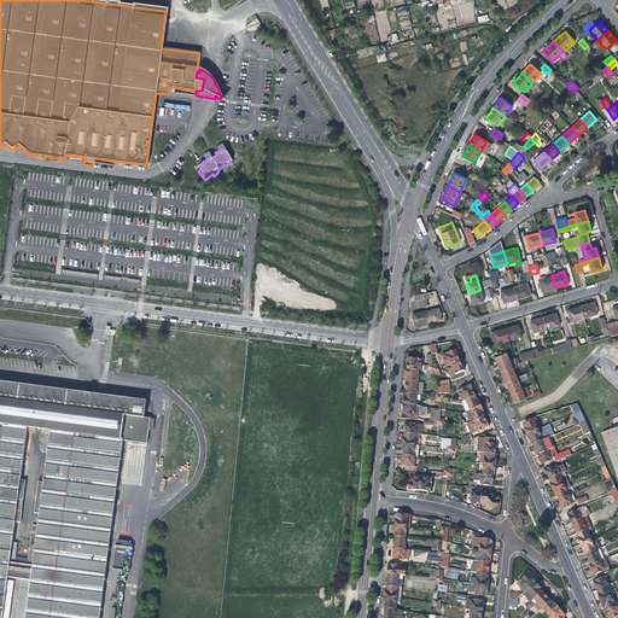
[(538,280),(540,284),(541,287),(542,292),(549,290),(555,287),(552,277),(552,275),(538,280)]
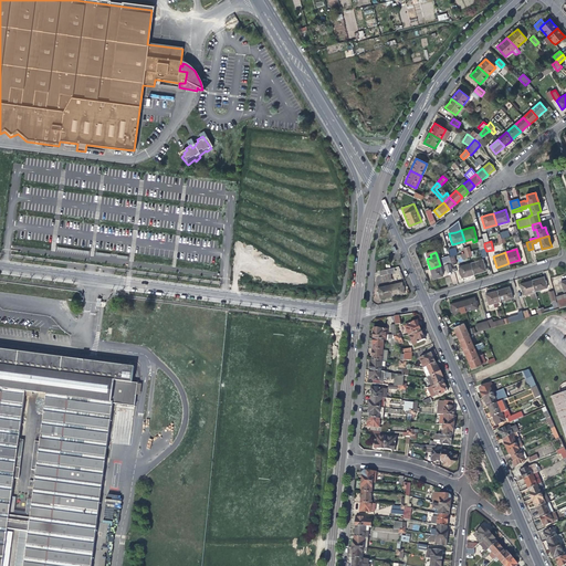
[(441,258),(443,264),(450,263),(451,262),(450,258),(449,255),(441,258)]
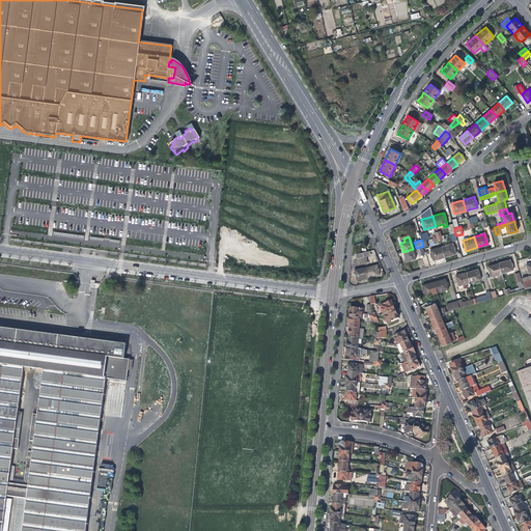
[(452,244),(442,247),(445,257),(450,255),(455,254),(452,244)]
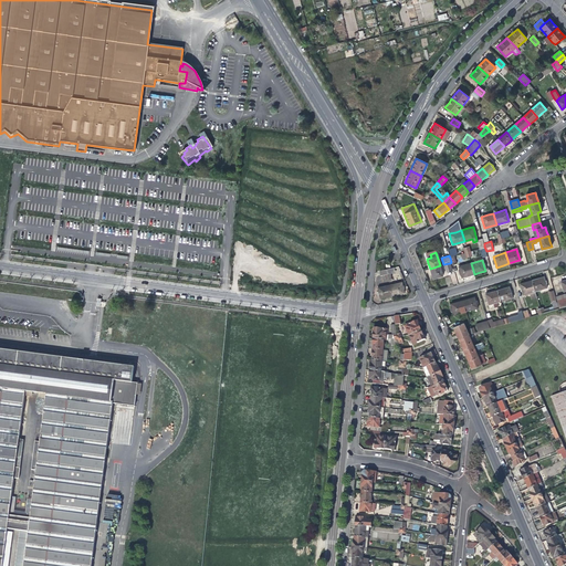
[(468,275),(474,274),(471,263),(459,266),(460,270),(458,270),(459,274),(461,273),(462,278),(468,275)]
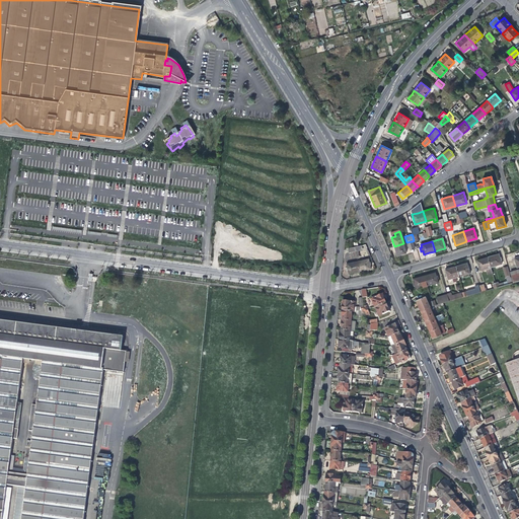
[(405,252),(403,243),(394,246),(395,251),(396,255),(405,252)]
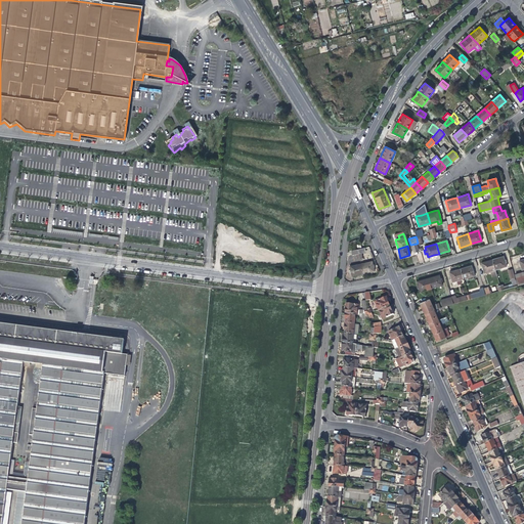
[(357,259),(359,258),(357,249),(351,251),(352,255),(356,254),(357,259)]
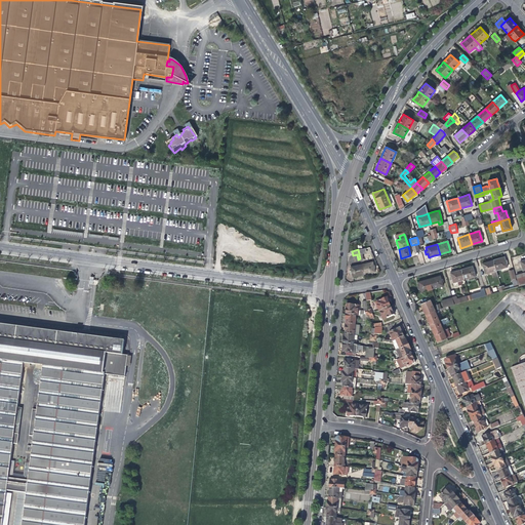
[(507,267),(506,263),(505,259),(503,256),(498,258),(493,259),(495,270),(507,267)]
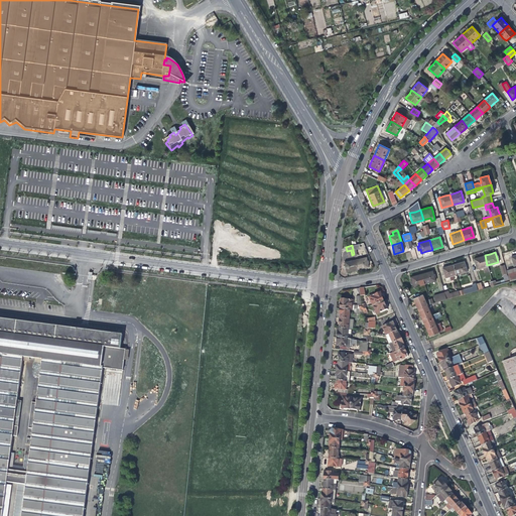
[(489,271),(487,265),(485,255),(479,257),(474,258),(475,262),(476,265),(477,268),(482,267),(484,272),(489,271)]
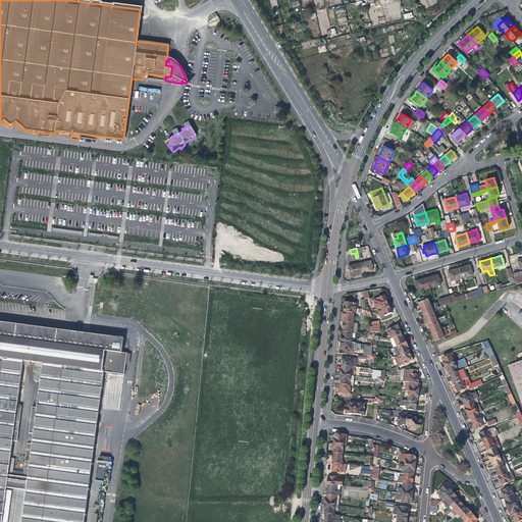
[(370,260),(359,263),(362,272),(372,270),(371,265),(370,260)]
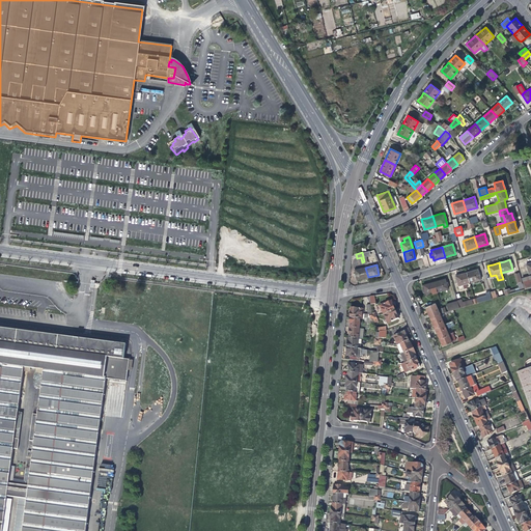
[(357,280),(368,277),(365,268),(355,270),(356,275),(357,280)]
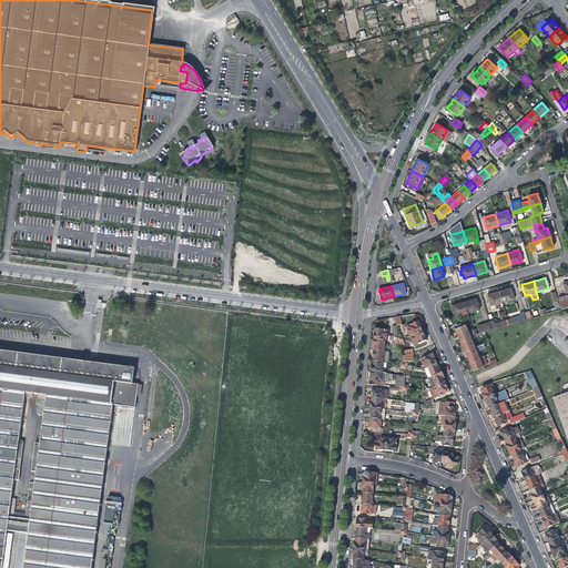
[(514,298),(513,295),(511,292),(510,287),(505,290),(498,291),(501,302),(514,298)]
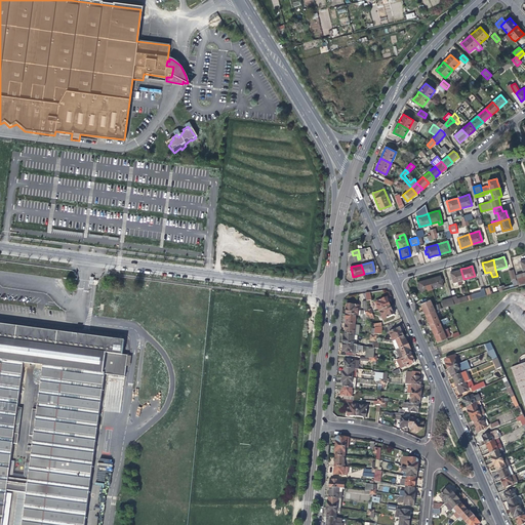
[(450,272),(451,276),(451,279),(453,286),(457,285),(460,284),(461,284),(460,280),(463,279),(460,269),(455,271),(450,272)]
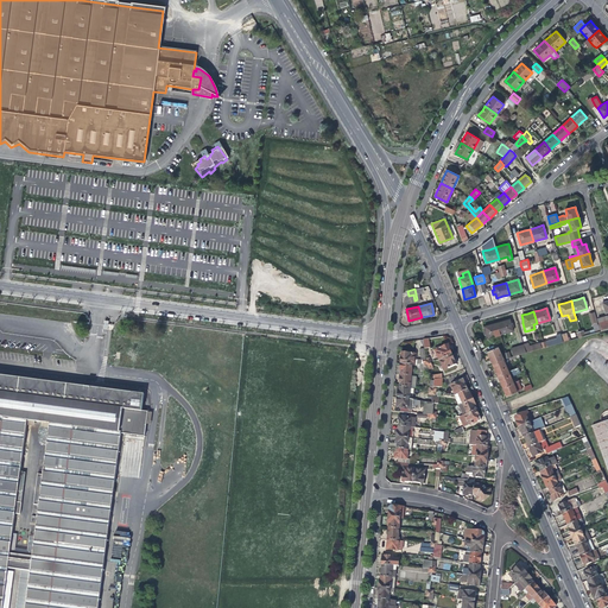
[(596,318),(600,331),(607,328),(607,322),(607,323),(606,316),(596,318)]
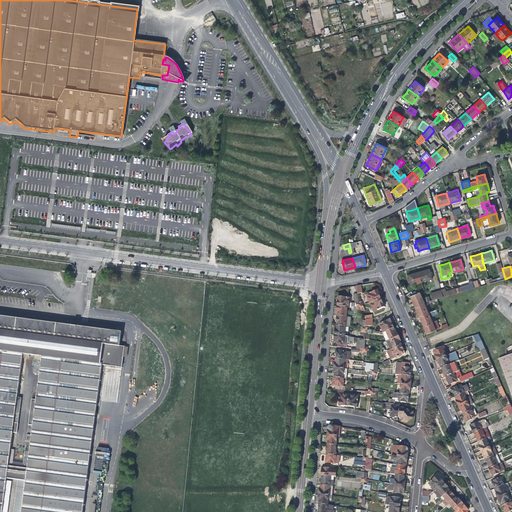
[(425,269),(418,271),(421,281),(432,278),(429,268),(425,269)]
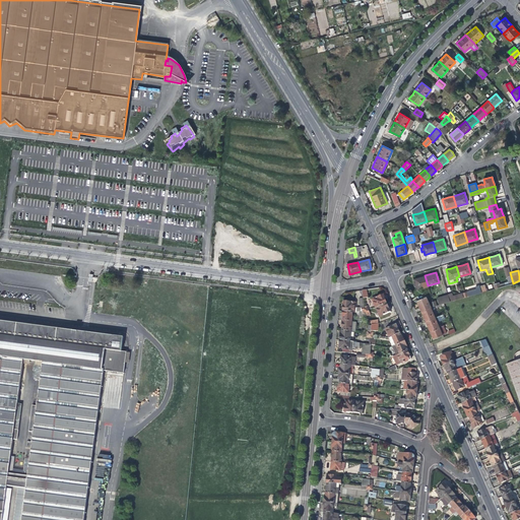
[(416,288),(428,285),(425,275),(419,277),(413,278),(416,288)]
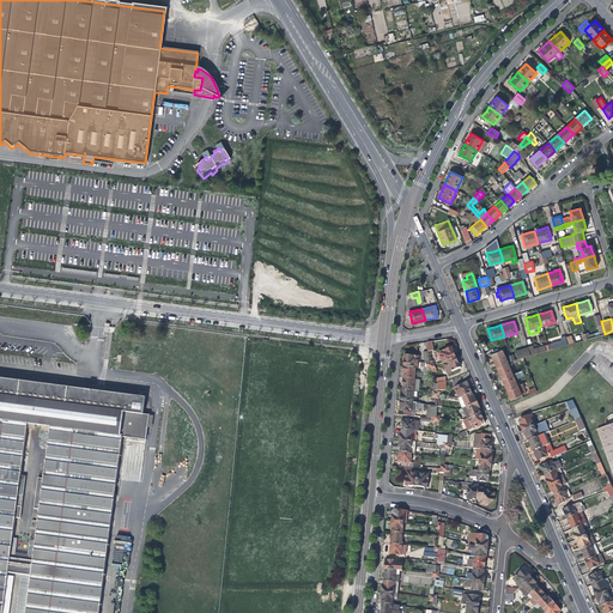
[(560,340),(547,345),(548,350),(568,345),(565,338),(565,337),(560,338),(560,340)]
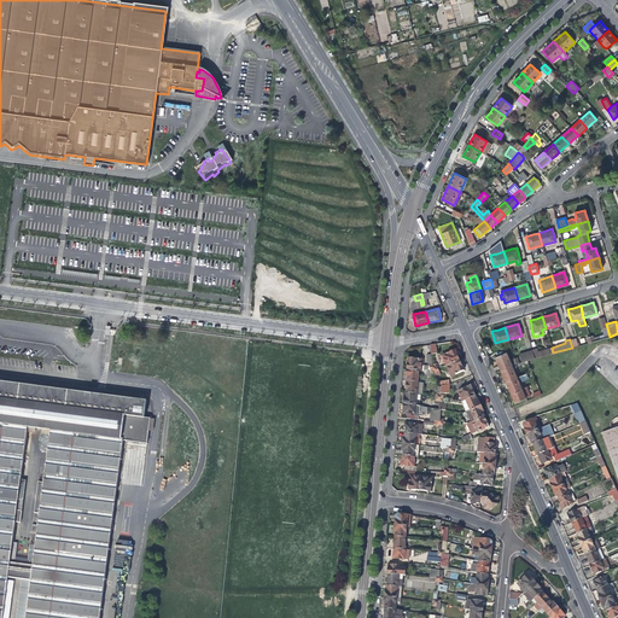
[(537,349),(532,350),(534,359),(553,353),(552,348),(537,351),(537,349)]
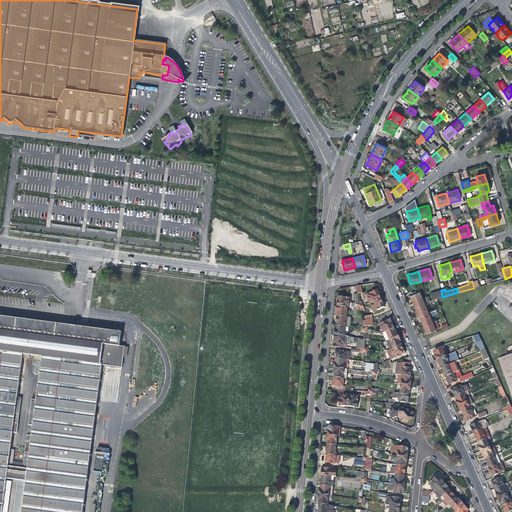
[(366,294),(369,303),(380,298),(379,295),(376,289),(366,294)]
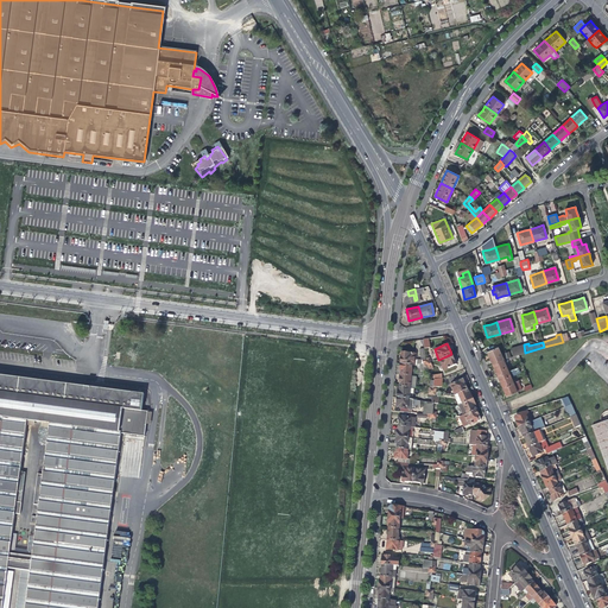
[(518,355),(525,353),(524,344),(523,344),(510,348),(512,356),(518,355)]
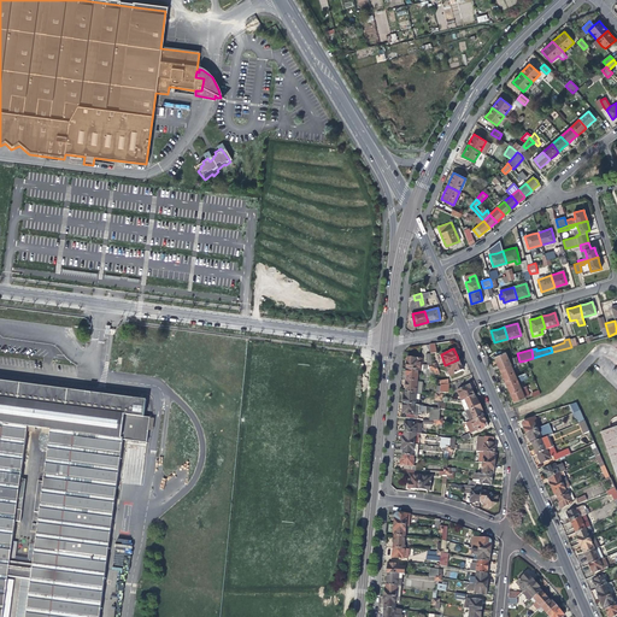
[(499,369),(500,369),(511,364),(515,363),(513,358),(509,359),(505,352),(494,357),(497,364),(499,369)]
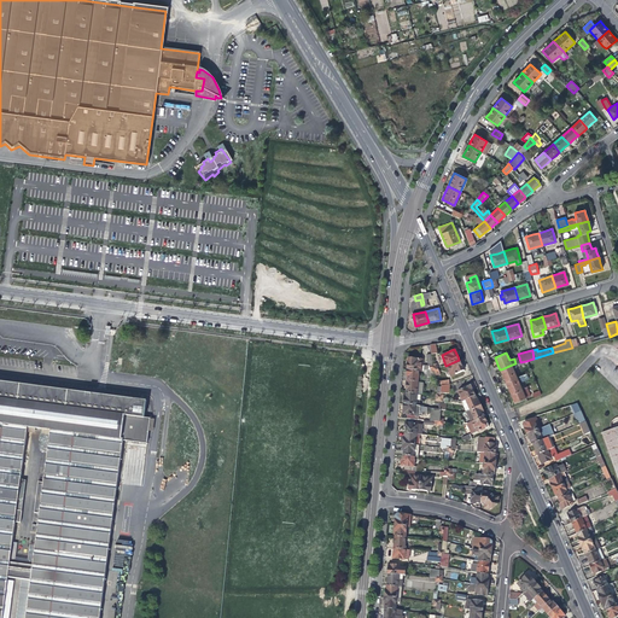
[(407,365),(407,369),(419,371),(421,371),(423,367),(423,360),(408,359),(407,365)]
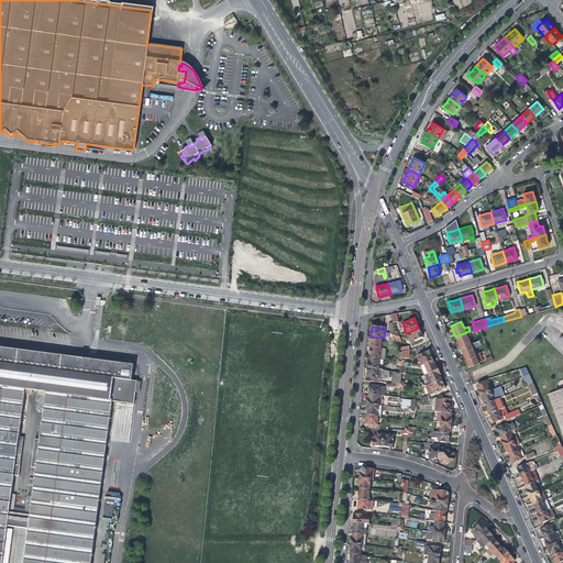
[(420,332),(418,328),(406,333),(410,342),(422,338),(420,332)]
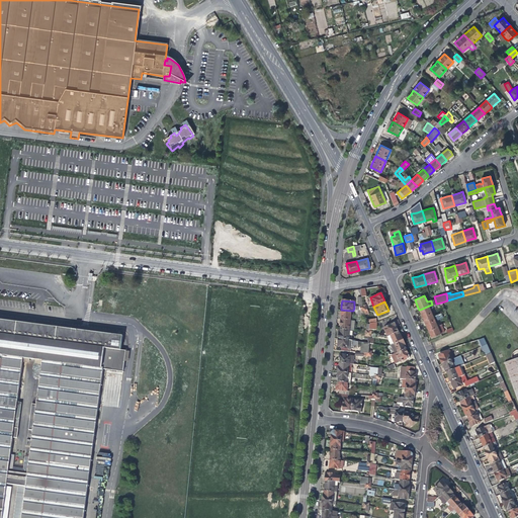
[(433,317),(429,306),(420,310),(422,314),(422,316),(423,320),(433,317)]
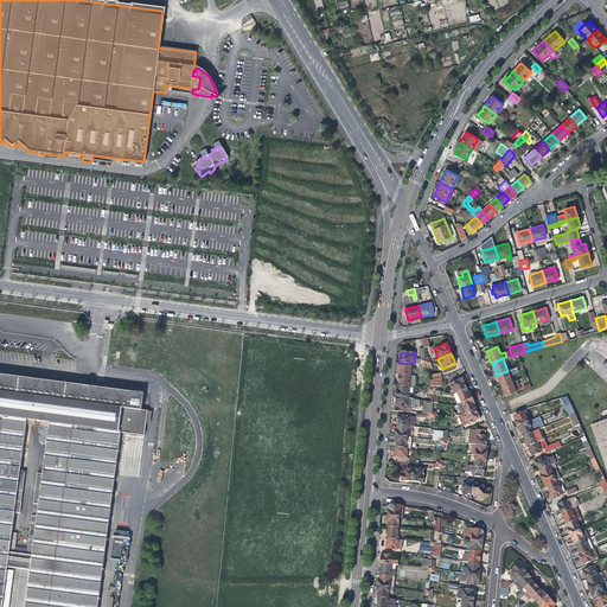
[(410,376),(411,364),(400,363),(400,368),(398,374),(400,374),(400,375),(410,376)]
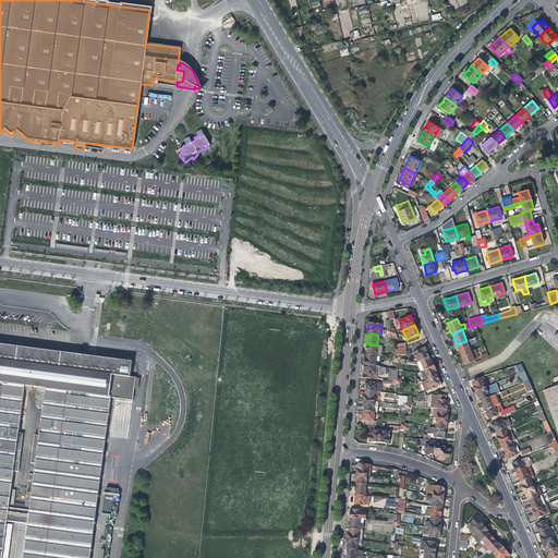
[(460,351),(461,355),(471,351),(468,344),(466,341),(456,344),(458,350),(459,349),(460,351)]
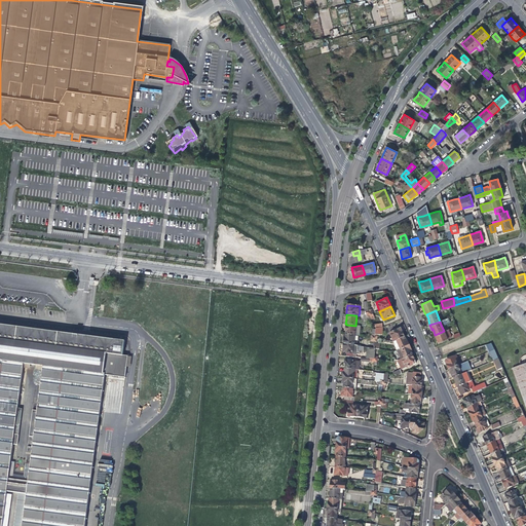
[(12,487),(14,472),(14,466),(15,462),(10,461),(12,450),(13,445),(17,446),(23,409),(17,409),(24,365),(43,367),(37,411),(33,411),(30,438),(34,439),(33,448),(32,453),(30,468),(29,474),(29,477),(25,477),(21,502),(25,502),(22,525),(84,525),(105,382),(123,385),(126,364),(121,364),(124,342),(71,335),(0,325),(0,525),(1,525),(7,486),(12,487)]
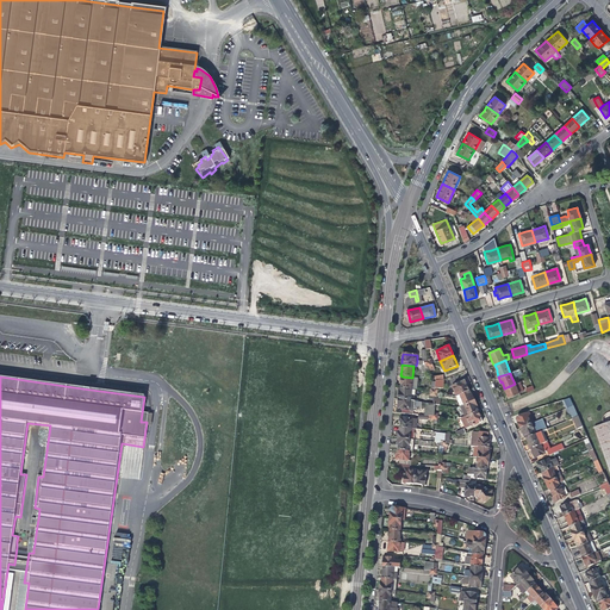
[(411,390),(412,378),(402,377),(402,383),(400,388),(411,390)]
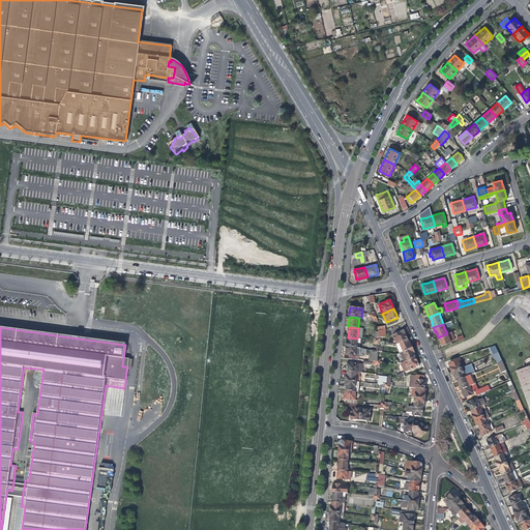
[(396,344),(400,343),(407,340),(407,339),(406,335),(404,330),(392,334),(396,344)]
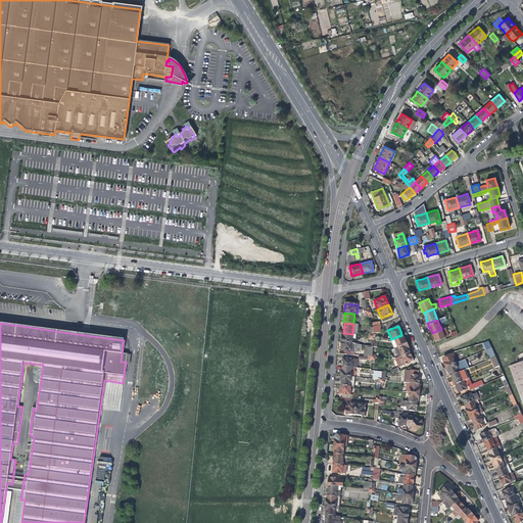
[(445,328),(441,329),(432,333),(433,337),(435,340),(448,335),(445,328)]
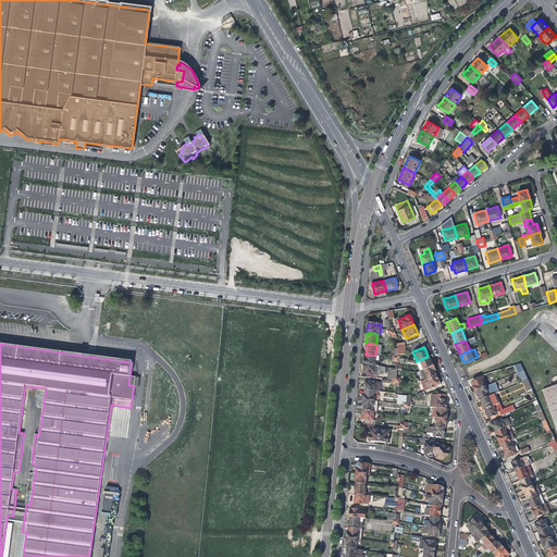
[(379,356),(375,356),(366,355),(364,355),(364,360),(363,364),(374,366),(374,360),(378,360),(379,356)]
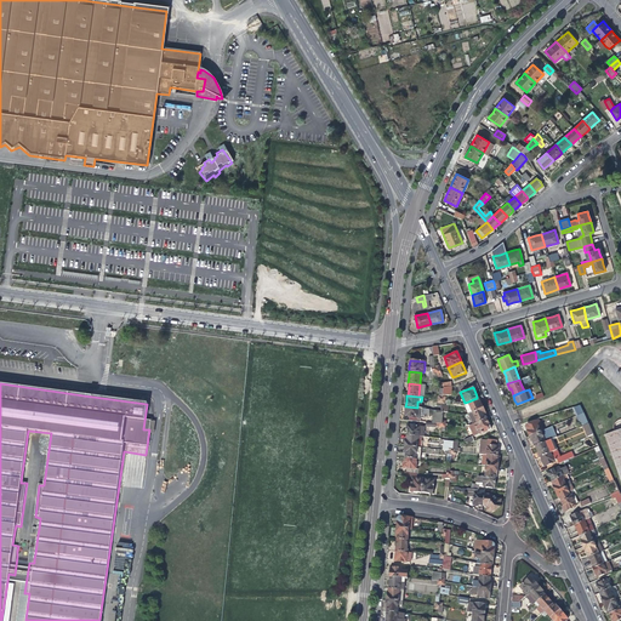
[(468,402),(472,411),(483,408),(482,404),(479,399),(478,400),(477,398),(468,402)]
